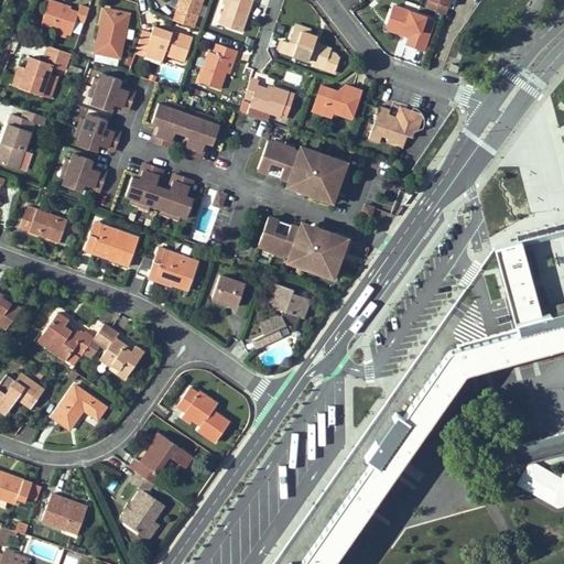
[(78,12),(71,10),(65,8),(66,6),(50,0),(49,0),(41,24),(55,30),(67,33),(72,34),(73,31),(77,19),(83,21),(85,22),(89,8),(82,6),(78,12)]
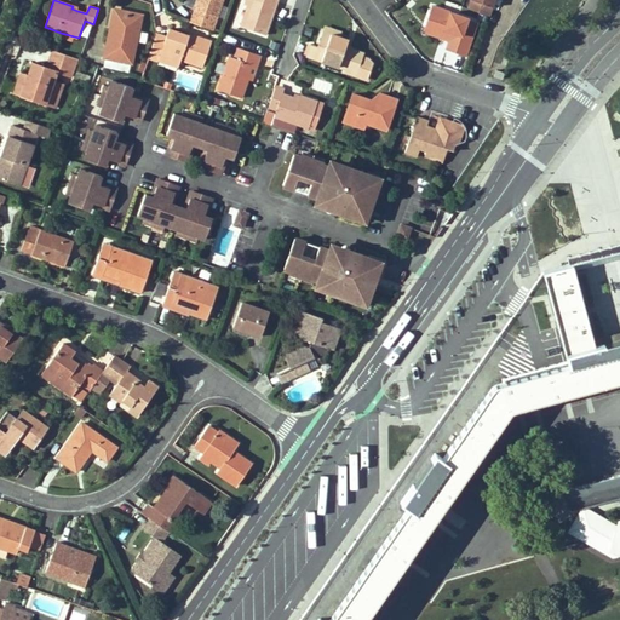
[(197,0),(195,9),(199,10),(194,23),(214,30),(223,0),(197,0)]
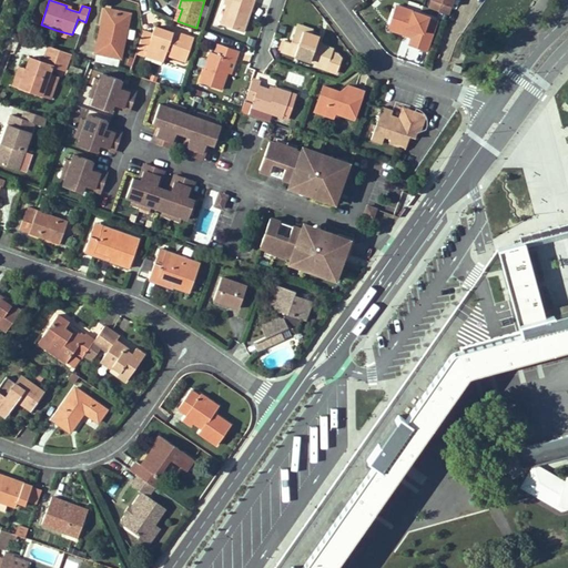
[(244,31),(254,0),(229,0),(227,6),(221,23),(244,31)]
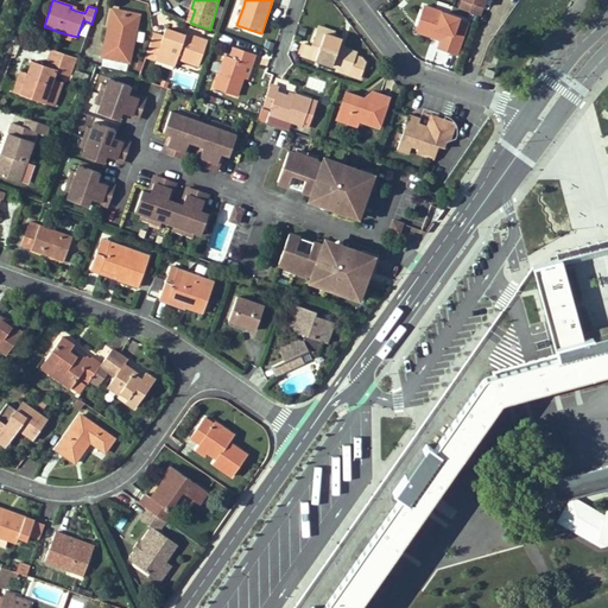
[(462,0),(460,8),(480,16),(485,0),(462,0)]
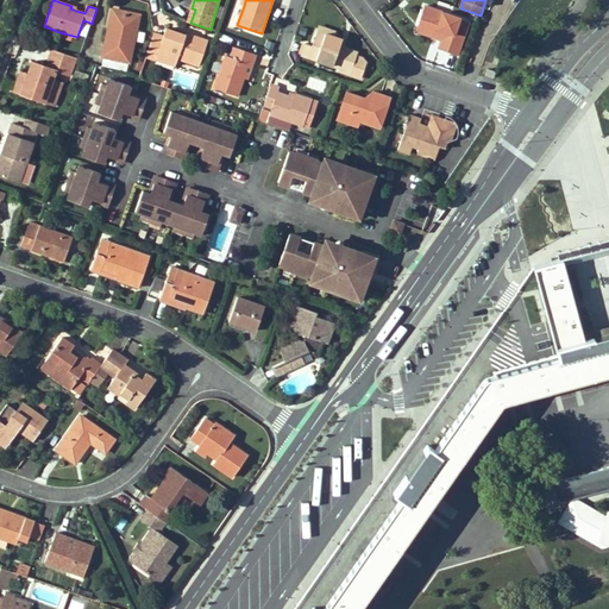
[(418,26),(435,32),(437,29),(444,31),(441,39),(438,48),(457,55),(469,22),(425,5),(418,26)]
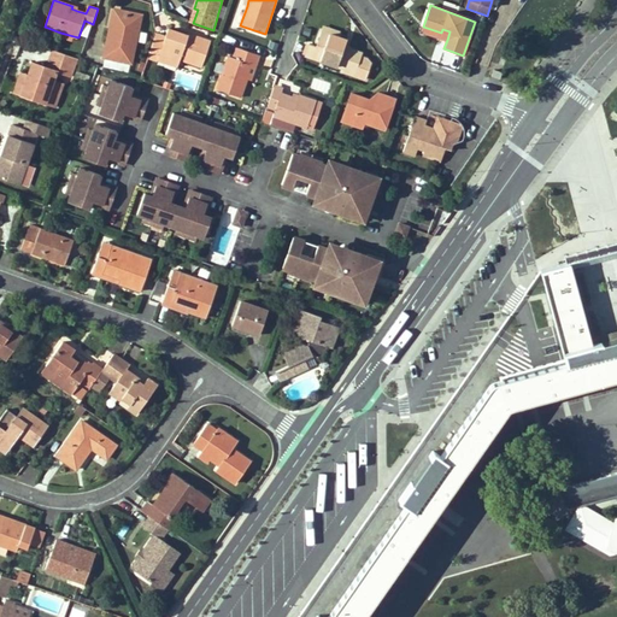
[(115,30),(112,30),(110,41),(109,47),(106,59),(133,64),(137,42),(142,18),(118,13),(116,24),(115,30)]
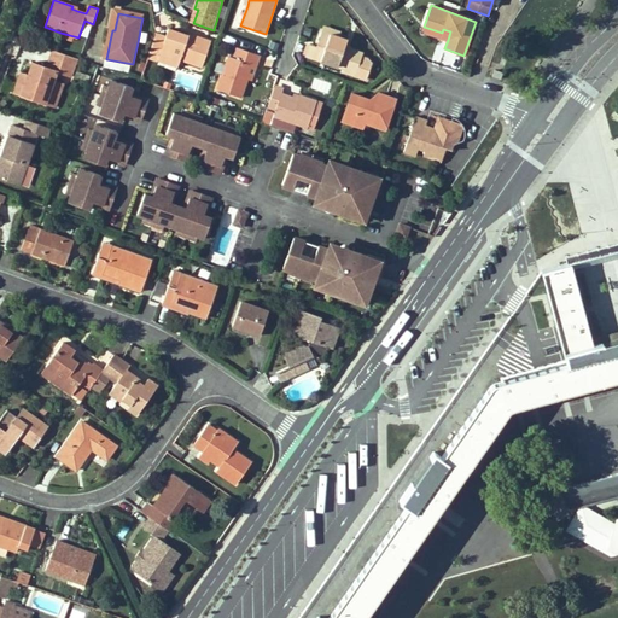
[(85,21),(80,34),(86,36),(91,23),(85,21)]
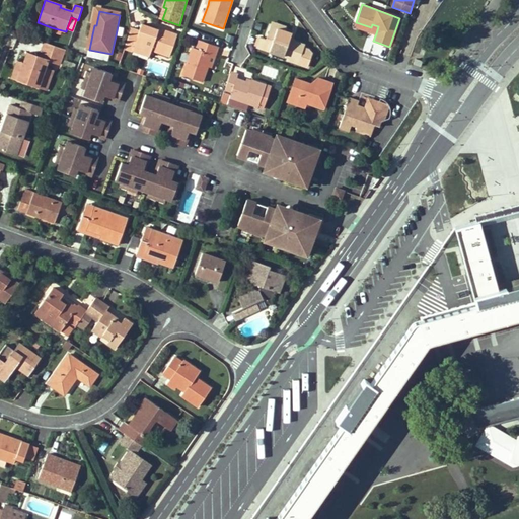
[(372,24),(371,27),(356,22),(354,26),(376,33),(378,26),(372,24)]
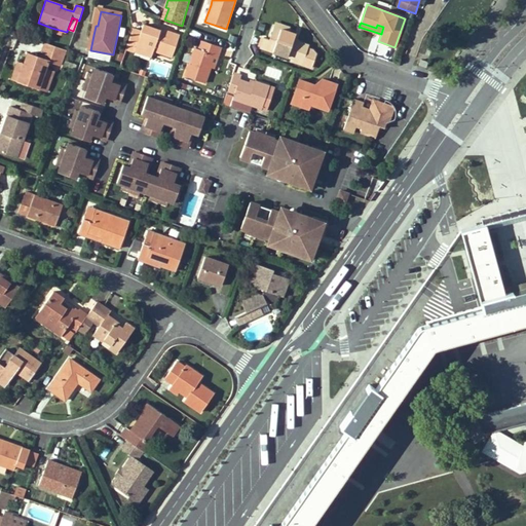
[(180,34),(165,30),(164,34),(160,33),(160,30),(159,29),(144,24),(141,31),(134,29),(126,49),(134,51),(135,50),(138,41),(154,47),(154,50),(172,57),(180,34)]
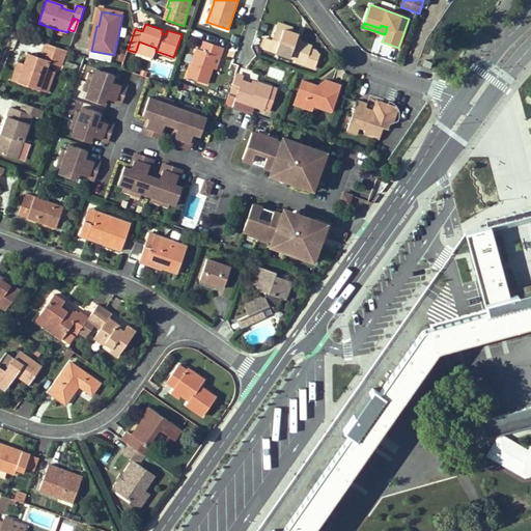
[(296,39),(297,37),(287,34),(288,30),(277,26),(273,39),(266,37),(262,47),(296,58),(295,60),(313,67),(318,55),(315,50),(310,48),(311,45),(300,40),(296,39)]
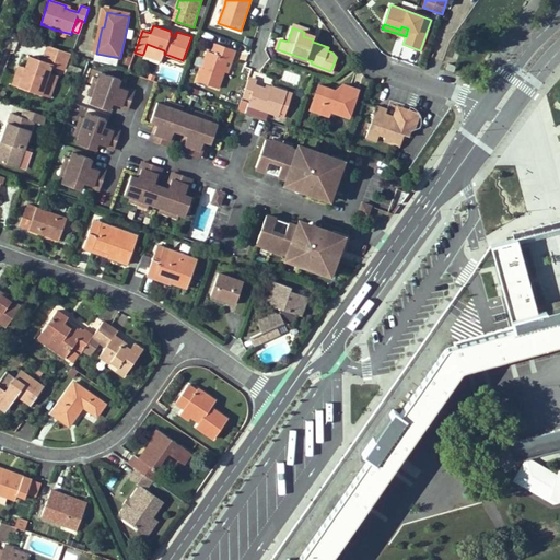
[(212,51),(208,50),(197,81),(219,88),(224,71),(229,58),(232,59),(235,49),(216,43),(212,51)]
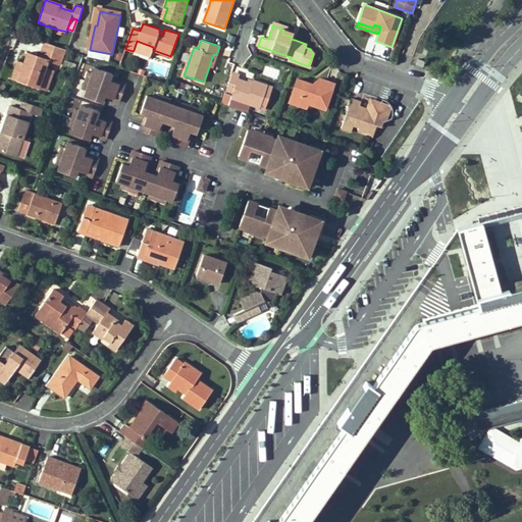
[(134,50),(150,56),(153,50),(153,47),(137,41),(134,50)]
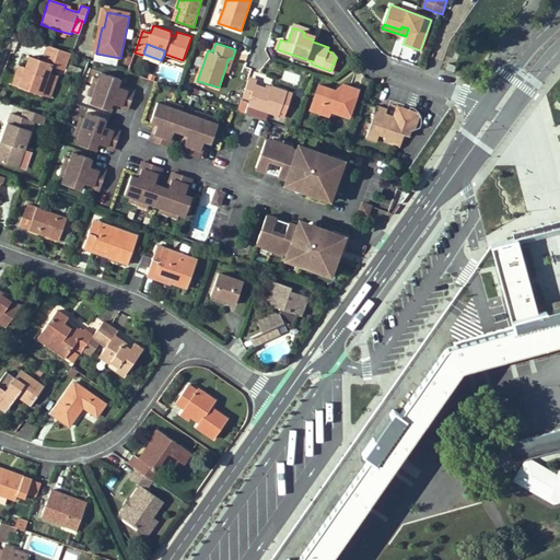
[(25,69),(23,78),(16,76),(14,82),(43,92),(49,72),(51,65),(63,69),(69,54),(47,46),(43,62),(30,58),(25,69)]
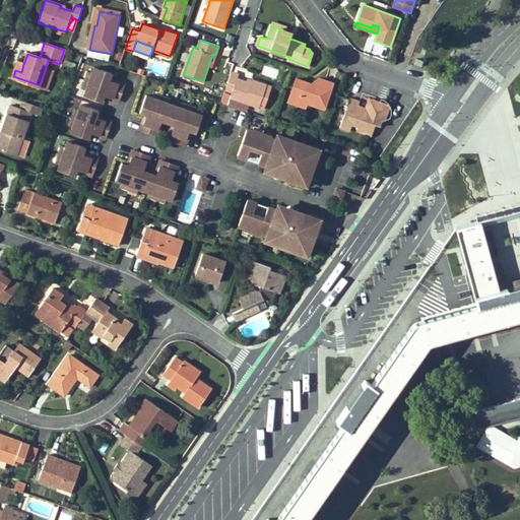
[(15,70),(21,72),(23,64),(17,62),(15,70)]
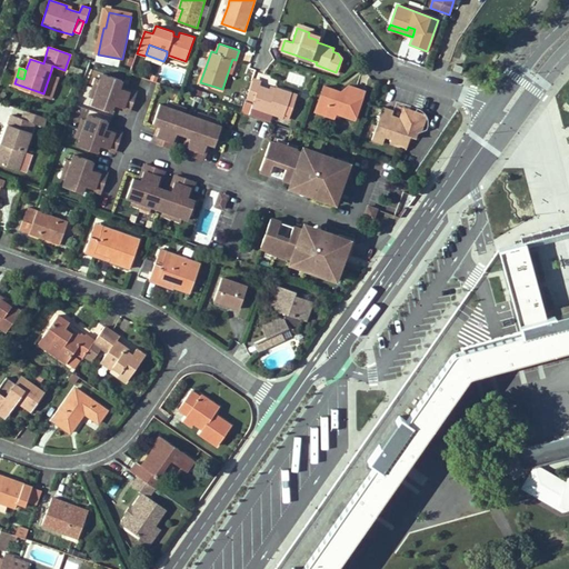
[(50,73),(43,93),(52,97),(60,76),(50,73)]
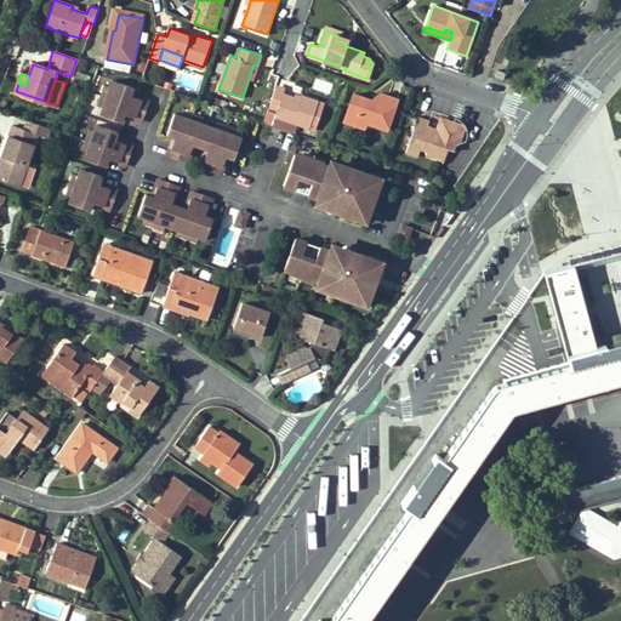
[(137,87),(115,81),(113,87),(106,107),(102,115),(124,123),(126,115),(144,121),(149,112),(152,102),(134,96),(137,87)]
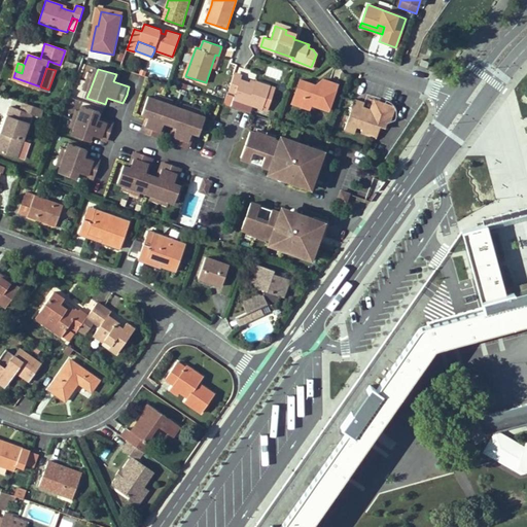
[(90,91),(96,74),(92,73),(85,90),(90,91)]
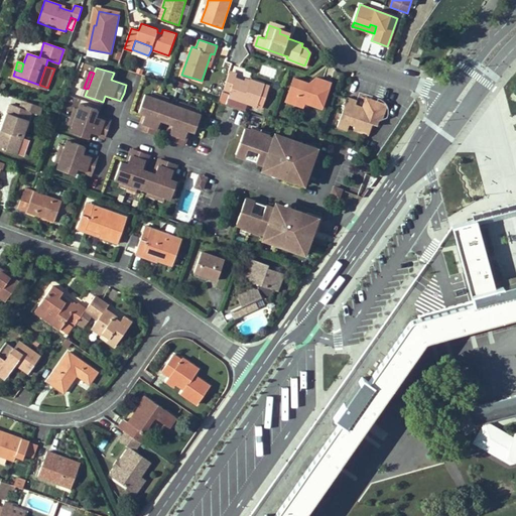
[(263,109),(270,86),(250,79),(249,83),(245,81),(236,78),(237,75),(230,73),(224,89),(231,92),(229,97),(263,109)]
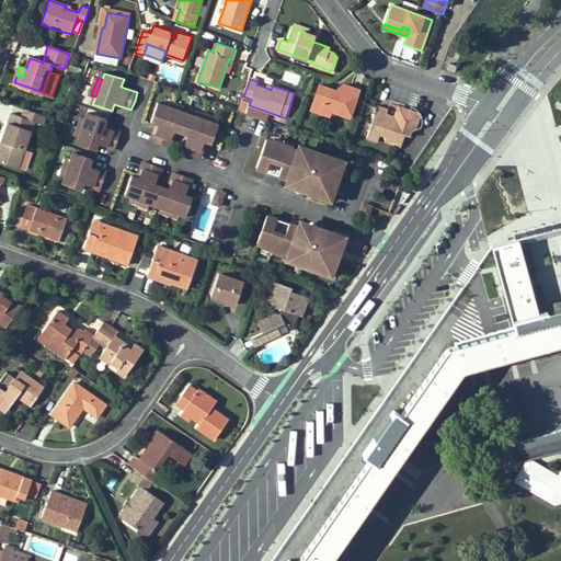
[(339,91),(320,84),(312,104),(332,111),(350,117),(359,89),(352,87),(345,84),(340,88),(339,91)]
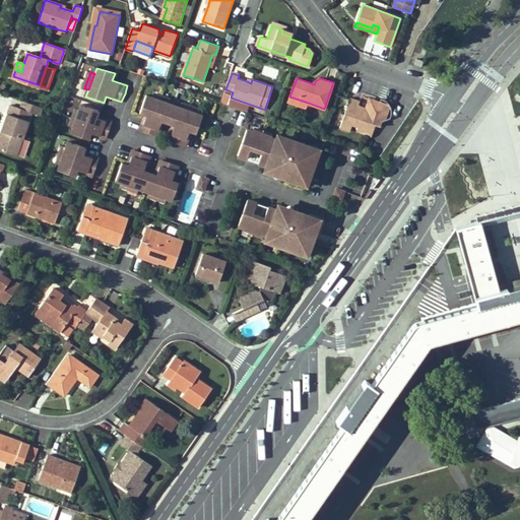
[(153,98),(170,104),(171,100),(154,93),(153,98)]
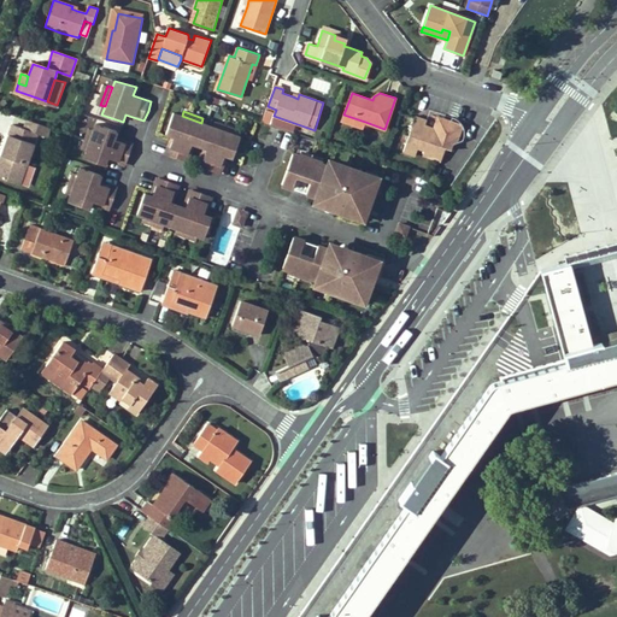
[(182,116),(175,113),(168,134),(175,136),(168,154),(186,162),(193,144),(209,148),(201,166),(219,175),(227,156),(234,158),(241,139),(236,136),(216,129),(201,123),(182,116)]
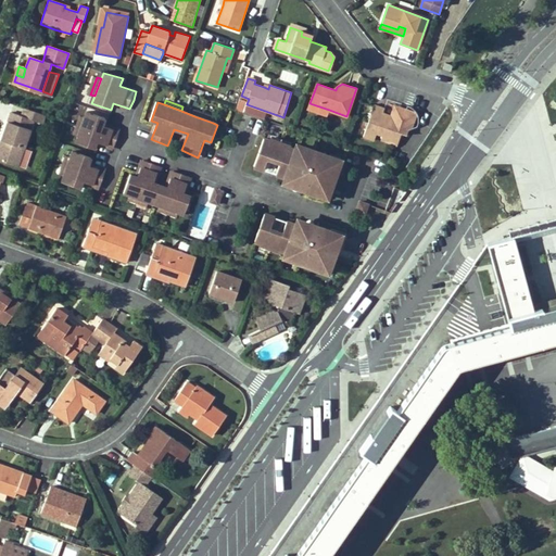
[(327,115),(329,110),(310,103),(308,109),(327,115)]
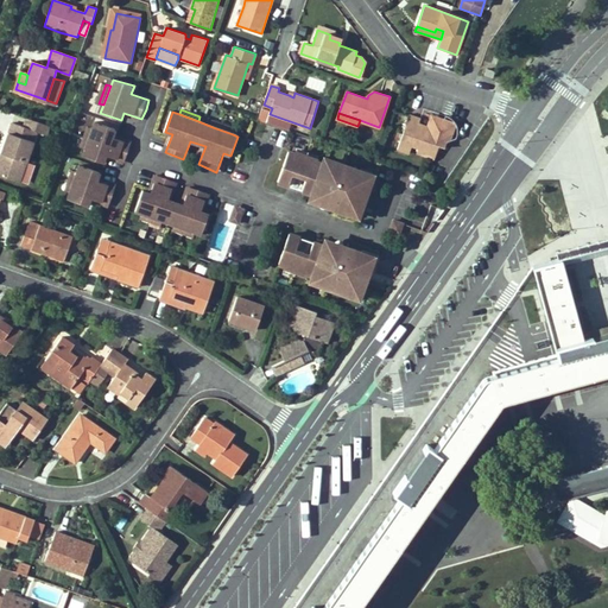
[(407,120),(405,130),(415,133),(418,124),(419,119),(409,115),(407,120)]
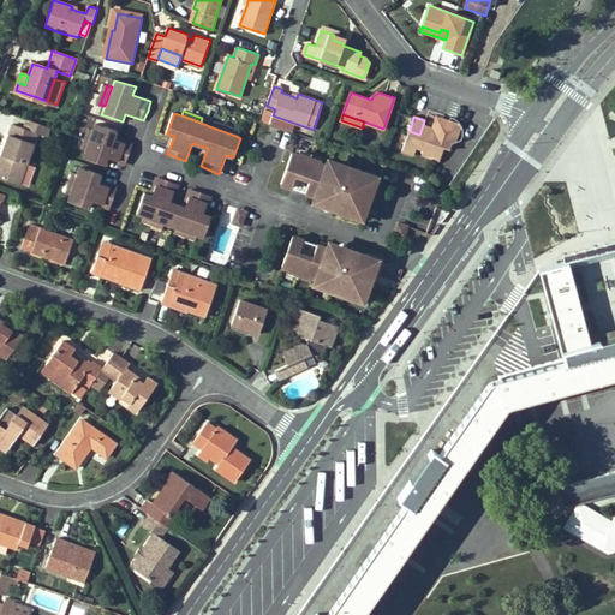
[(439,149),(443,151),(443,148),(451,150),(453,143),(457,139),(458,135),(454,127),(452,126),(449,121),(440,118),(436,120),(433,129),(423,125),(419,135),(410,131),(402,151),(415,156),(417,148),(423,150),(422,154),(435,159),(439,149)]
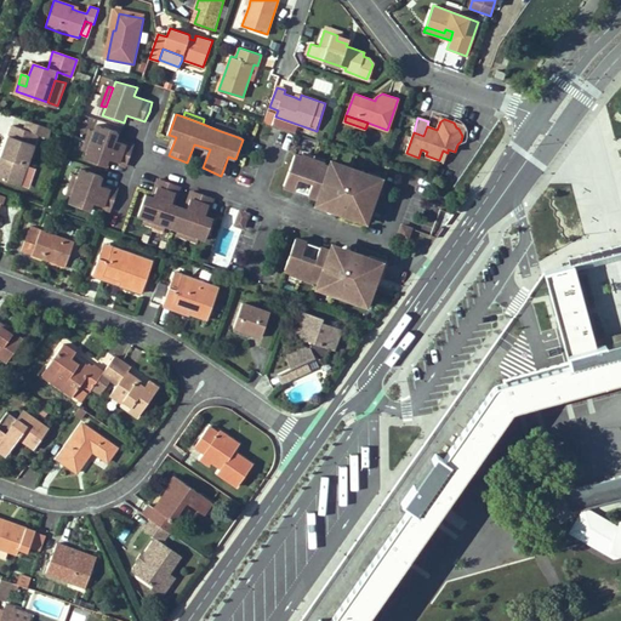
[(6,132),(34,143),(39,134),(46,136),(49,130),(26,121),(24,126),(10,120),(6,132)]
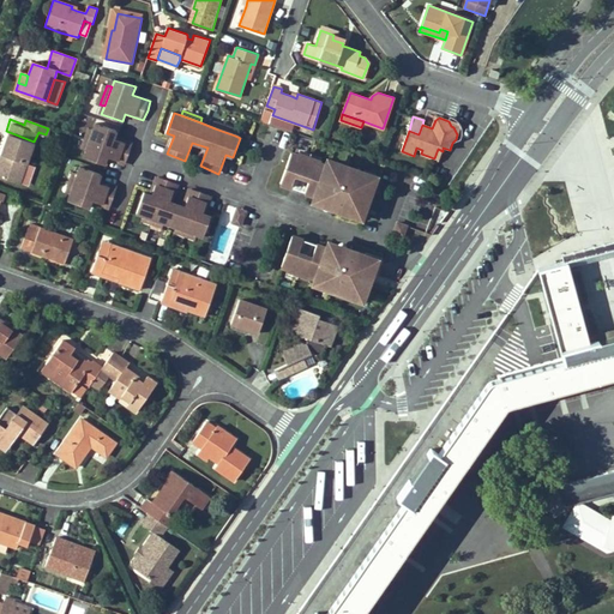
[(457,134),(461,125),(449,121),(451,126),(453,127),(457,134)]
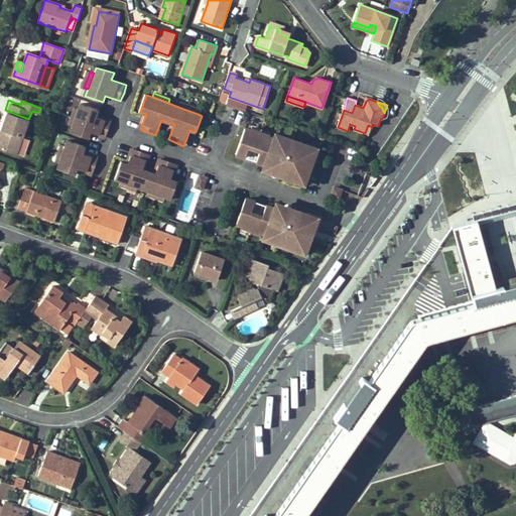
[(180,108),(198,114),(199,110),(182,103),(180,108)]
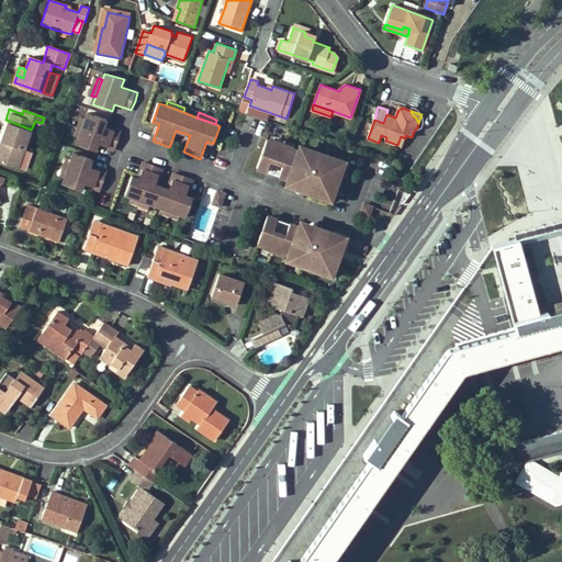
[(109,120),(89,113),(87,120),(80,137),(78,144),(97,150),(99,144),(116,150),(123,133),(105,126),(109,120)]
